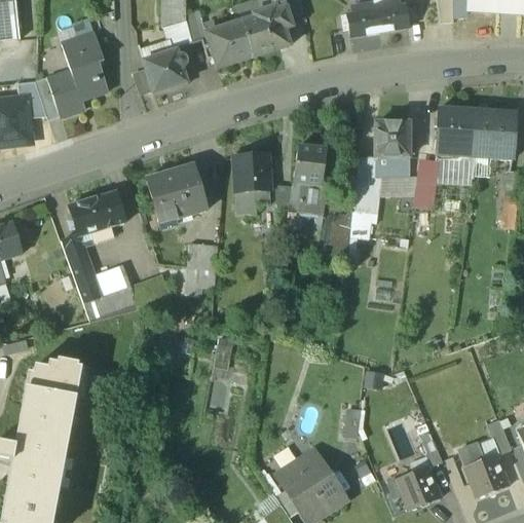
[(0,0),(0,42),(21,40),(15,0),(0,0)]
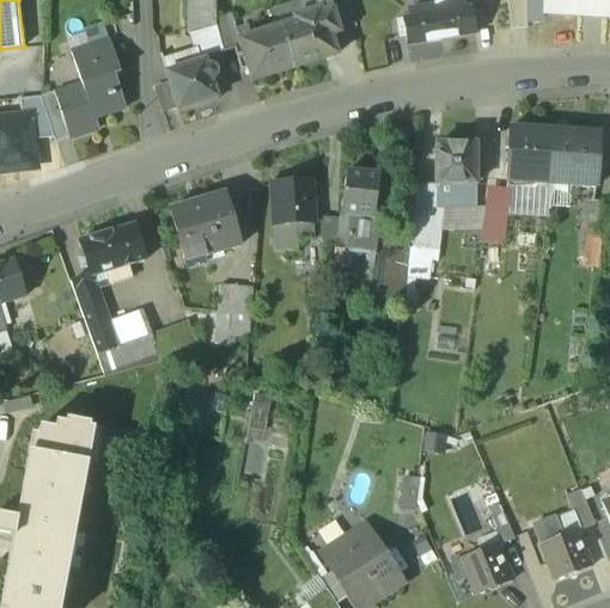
[(190,0),(190,32),(218,24),(218,19),(218,0),(190,0)]
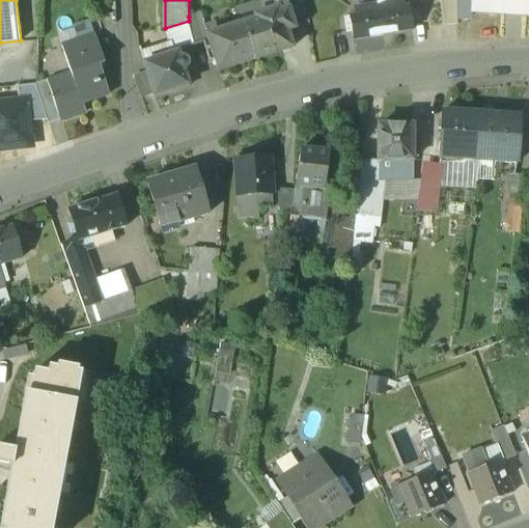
[(278,7),(257,14),(258,18),(245,22),(257,57),(286,48),(286,50),(291,48),(294,44),(293,38),(290,39),(289,35),(298,33),(287,0),(281,0),(276,2),(278,7)]
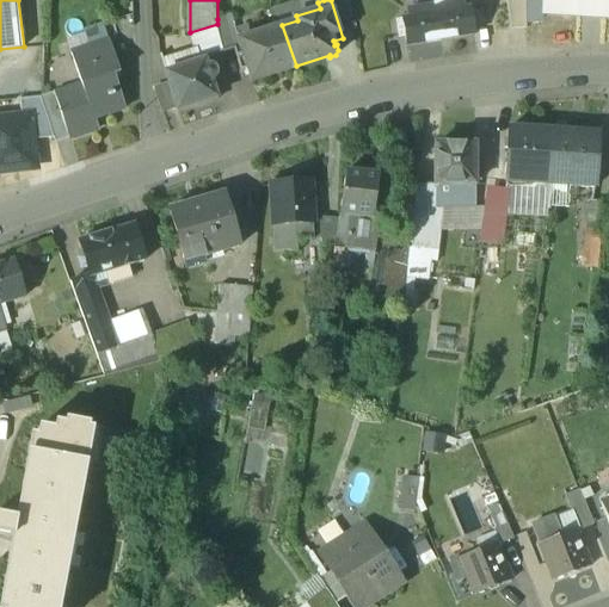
[(451,1),(436,4),(442,38),(475,33),(471,5),(463,6),(462,0),(451,1)]
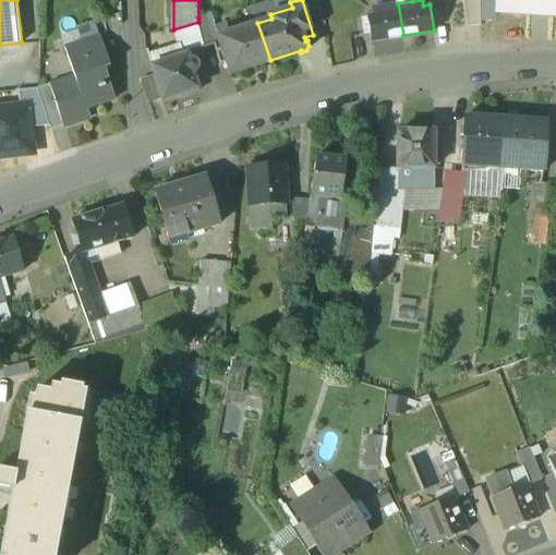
[(482,23),(481,0),(466,0),(469,22),(482,23)]
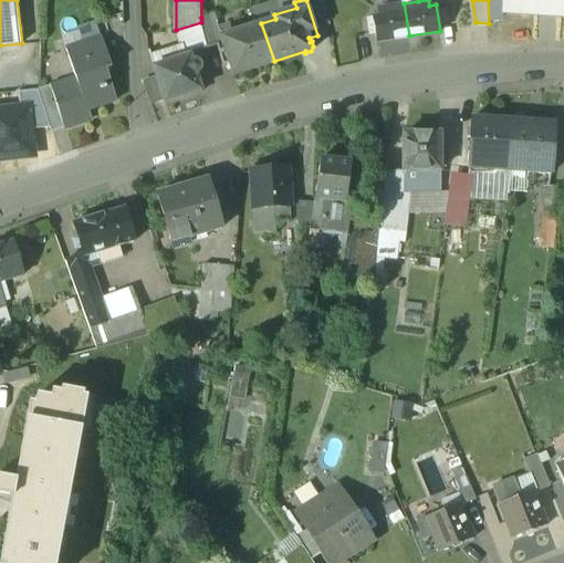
[(504,0),(504,9),(563,11),(563,0),(504,0)]
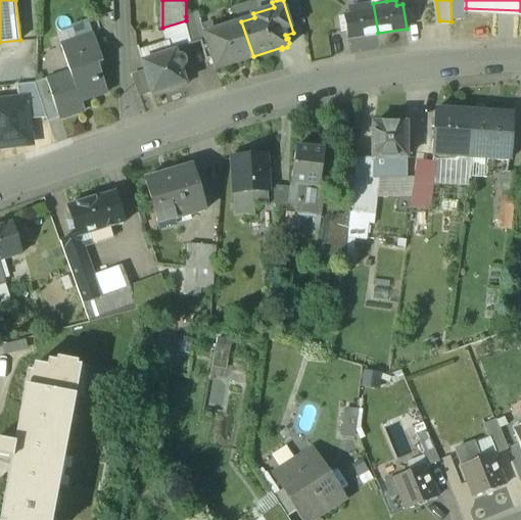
[(362,5),(349,7),(350,12),(344,13),(348,38),(378,33),(373,3),(362,5)]
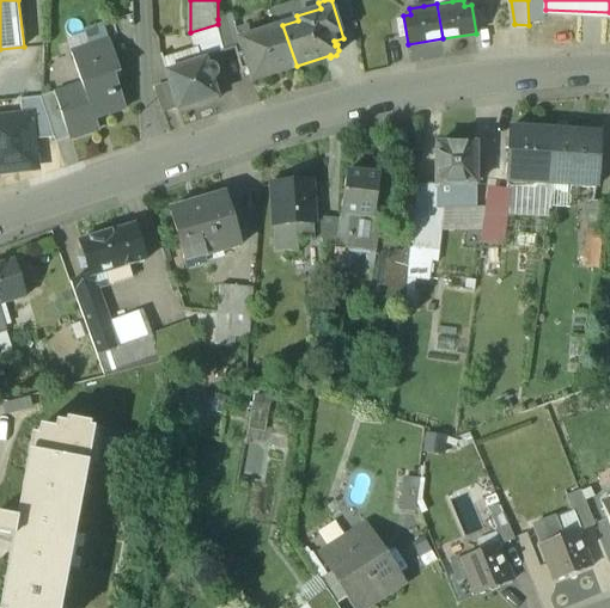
[(233,13),(218,19),(218,24),(225,50),(236,47),(238,53),(245,50),(239,32),(233,13)]
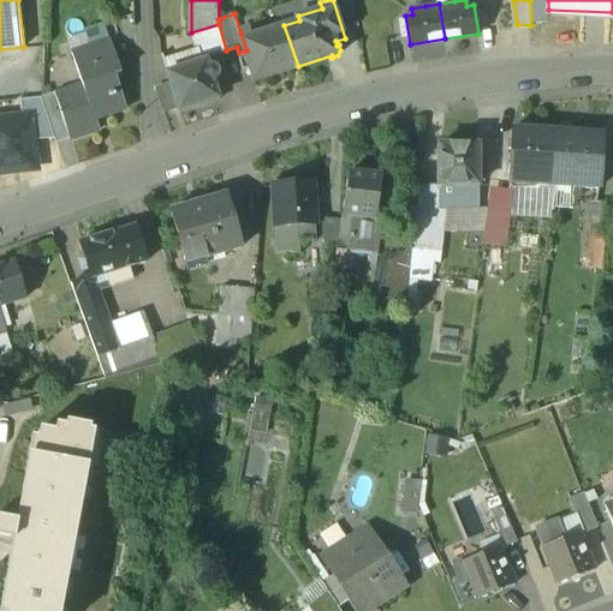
[(284,25),(267,30),(263,19),(251,24),(253,29),(240,33),(247,51),(256,79),(298,66),(284,25)]
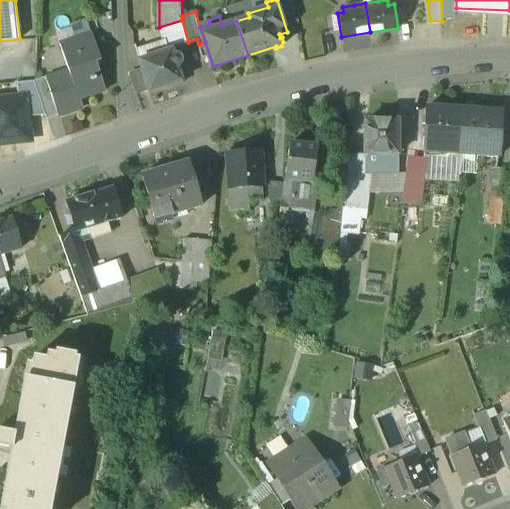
[(182,20),(159,27),(164,43),(166,42),(169,50),(173,48),(173,49),(176,45),(188,42),(182,20)]
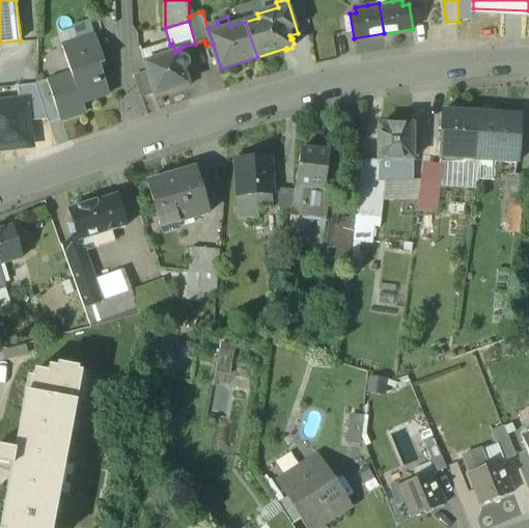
[(95,33),(63,45),(72,72),(51,78),(54,87),(52,88),(61,118),(86,110),(83,102),(111,93),(102,64),(105,63),(95,33)]
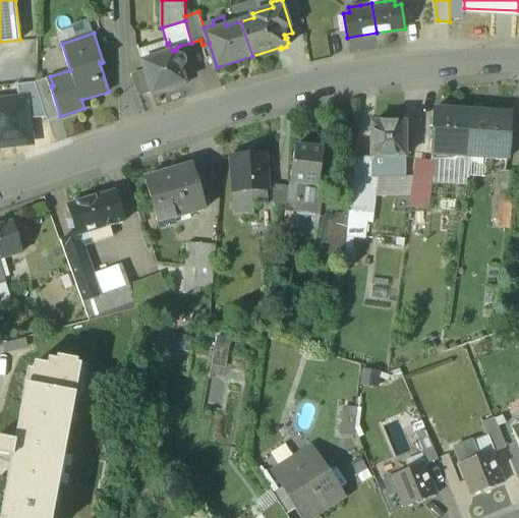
[(172,51),(165,53),(163,45),(146,49),(149,58),(142,60),(146,68),(153,90),(153,92),(169,85),(170,89),(187,83),(181,67),(183,65),(184,63),(185,60),(184,58),(182,56),(180,55),(177,55),(176,50),(176,49),(172,51)]
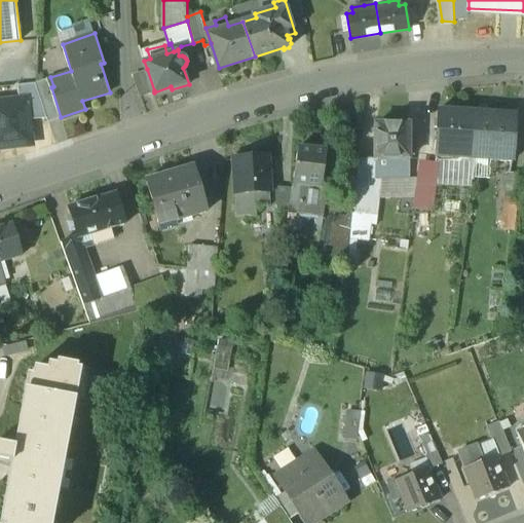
[(147,69),(133,74),(141,95),(154,90),(147,69)]
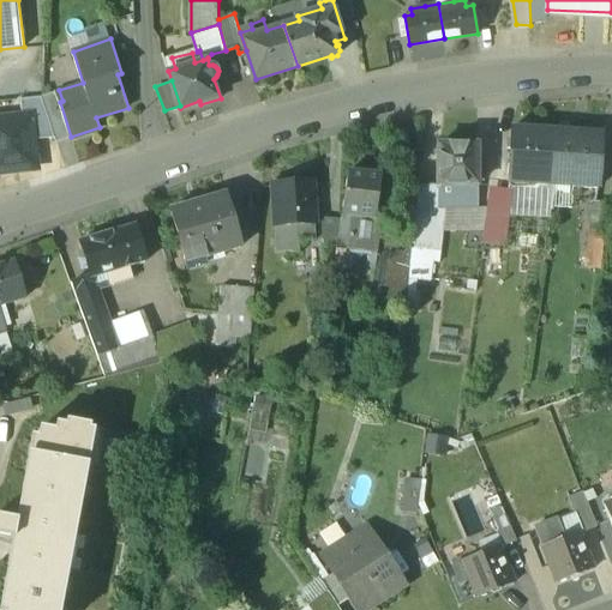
[(59,90),(43,95),(55,137),(58,142),(71,137),(60,102),(63,101),(59,90)]
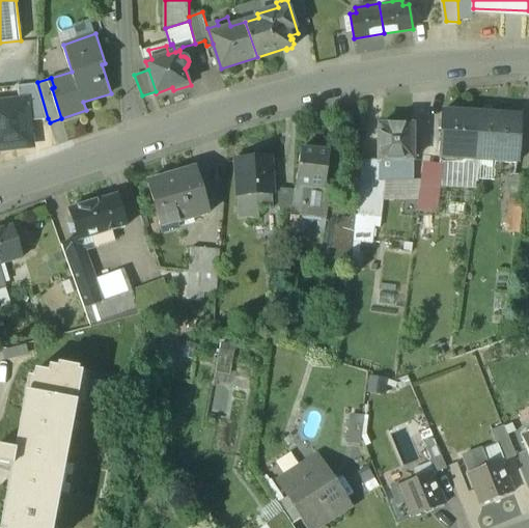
[(37,82),(18,84),(20,99),(28,98),(31,120),(48,118),(37,82)]
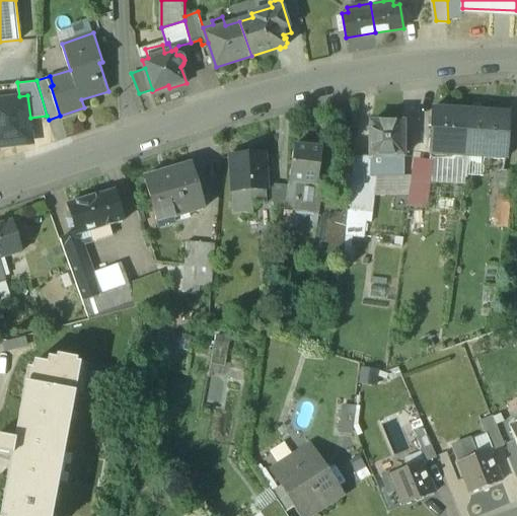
[(0,97),(0,144),(32,141),(30,118),(27,95),(19,96),(0,97)]
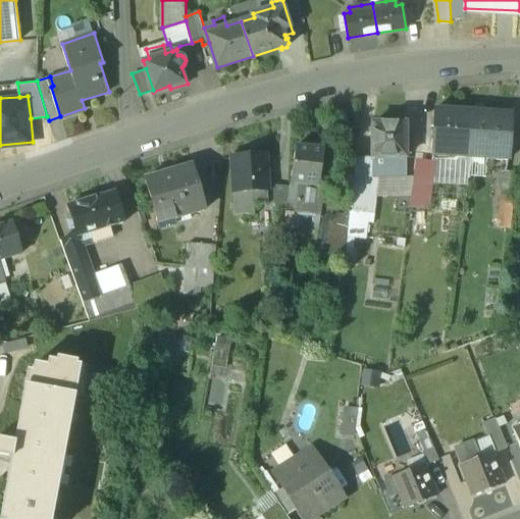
[(474,109),(435,108),(433,149),(455,150),(454,154),(472,155),(473,148),(474,109)]
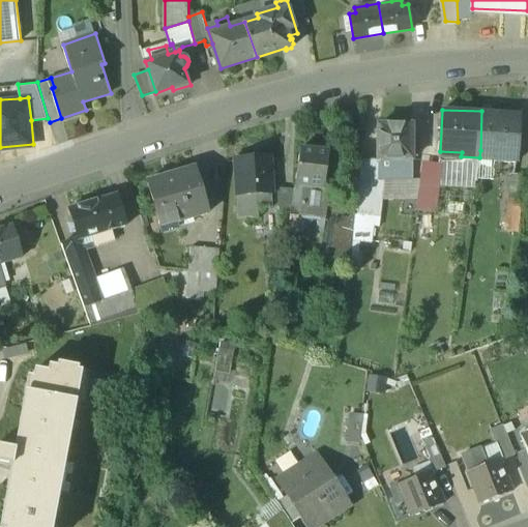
[(521,113),(481,111),(480,150),(495,150),(495,157),(518,158),(519,134),(520,134),(521,113)]
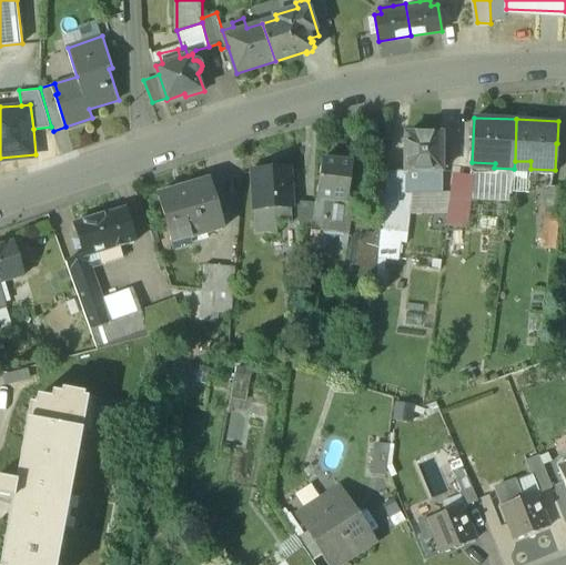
[(443,143),(443,132),(406,132),(406,170),(443,169),(443,159),(443,158),(443,144),(443,143)]
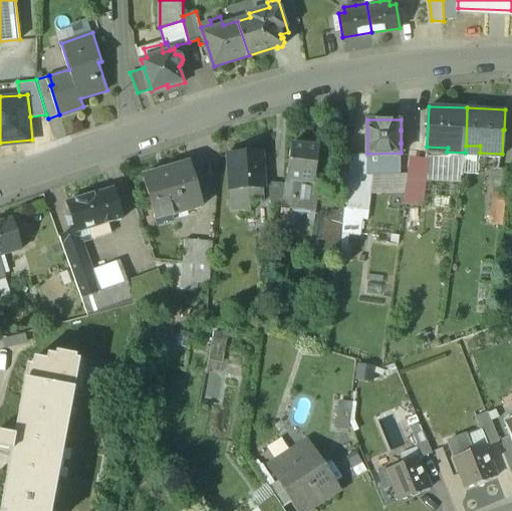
[(291,142),(286,179),(299,180),(318,183),(319,181),(314,180),(318,146),(291,142)]
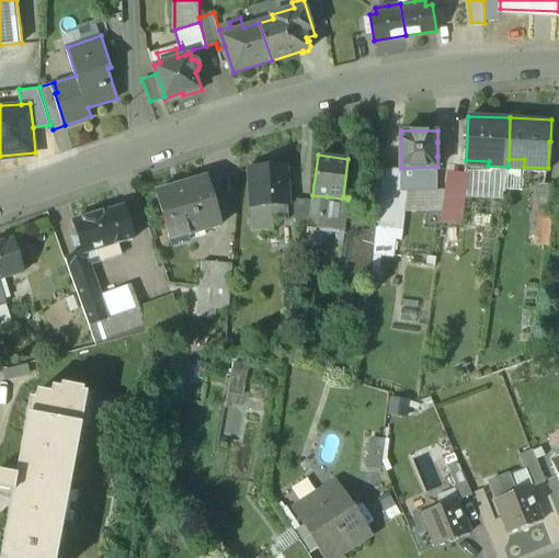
[(287,163),(250,166),(252,205),(273,204),(274,218),(296,217),(297,202),(289,203),(287,163)]
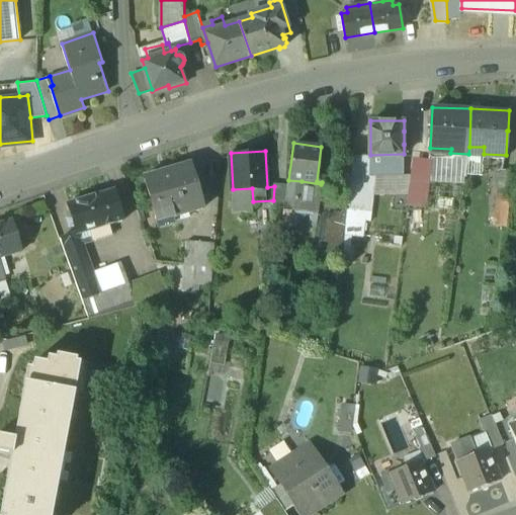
[(404,175),(404,154),(370,155),(370,175),(377,175),(404,175)]
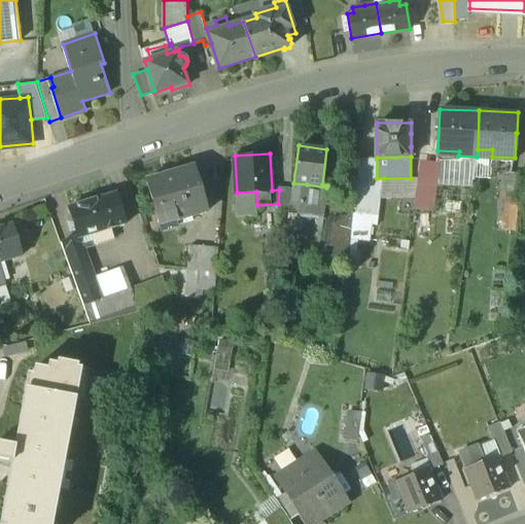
[(195,166),(177,171),(177,170),(165,174),(148,179),(147,179),(161,223),(209,209),(196,165),(195,165),(195,166)]
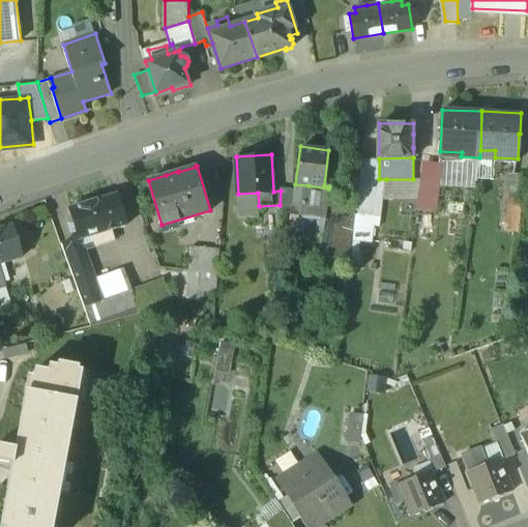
[(437,180),(423,178),(420,200),(434,201),(437,180)]
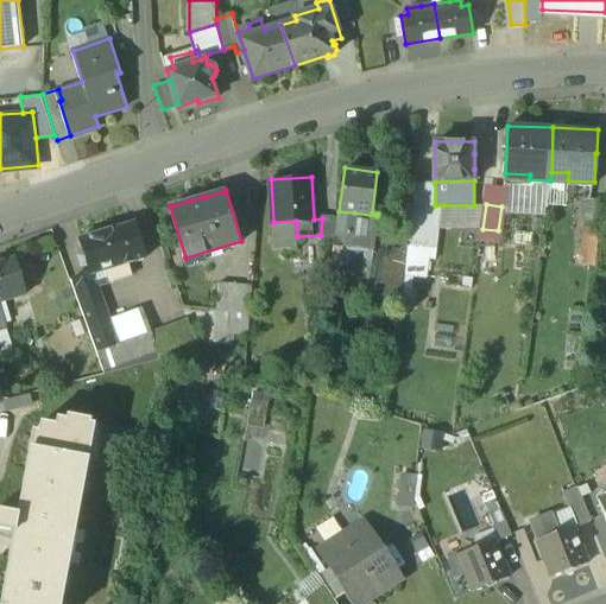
[(339,211),(338,216),(336,233),(355,235),(357,222),(354,213),(339,211)]
